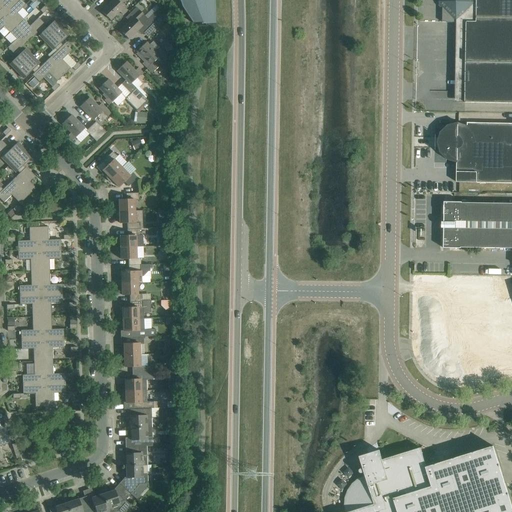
[(0,0),(0,8),(4,13),(16,0),(0,0)]
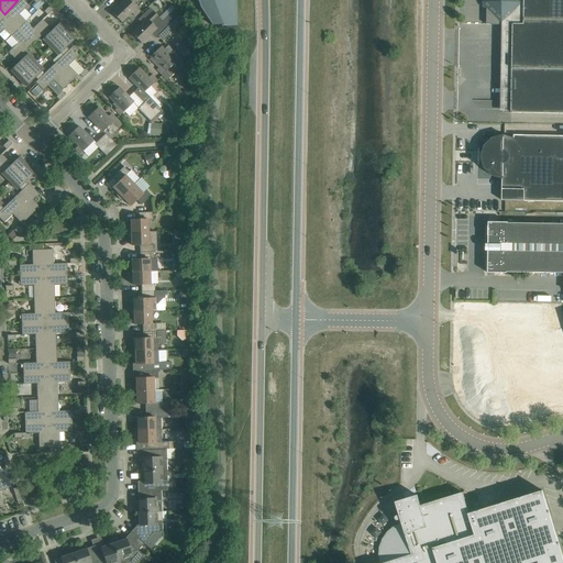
[(19,14),(29,6),(23,0),(18,0),(4,14),(18,29),(25,21),(19,14)]
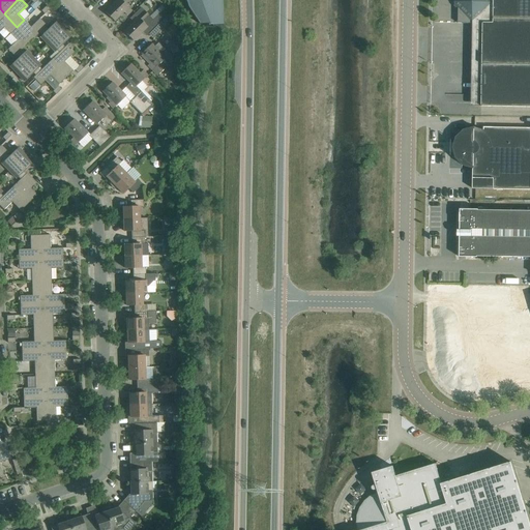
[(123,11),(126,16),(131,10),(121,0),(116,0),(105,11),(114,21),(123,11)]
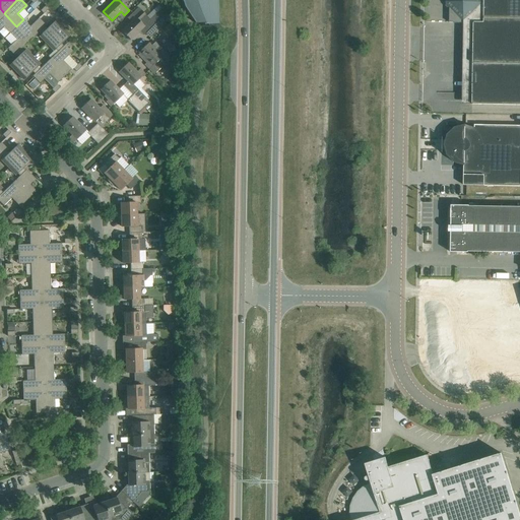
[(182,0),(185,7),(195,23),(205,22),(205,23),(217,23),(217,10),(216,0),(182,0)]
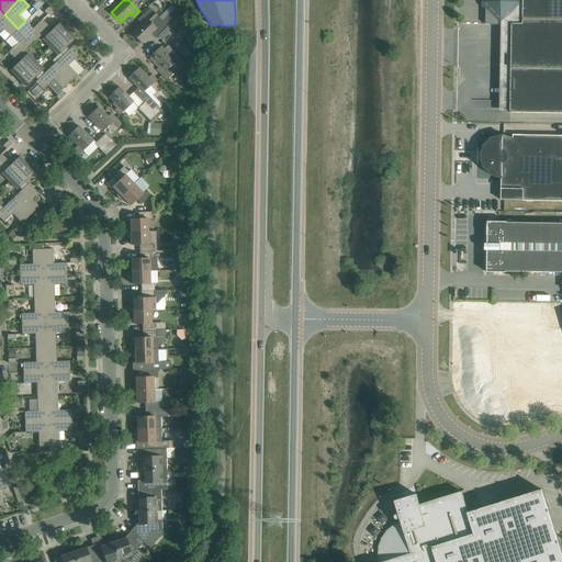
[(561,0),(482,0),(482,6),(486,10),(486,24),(498,24),(498,23),(501,25),(507,19),(512,24),(510,69),(510,113),(561,113),(561,0)]
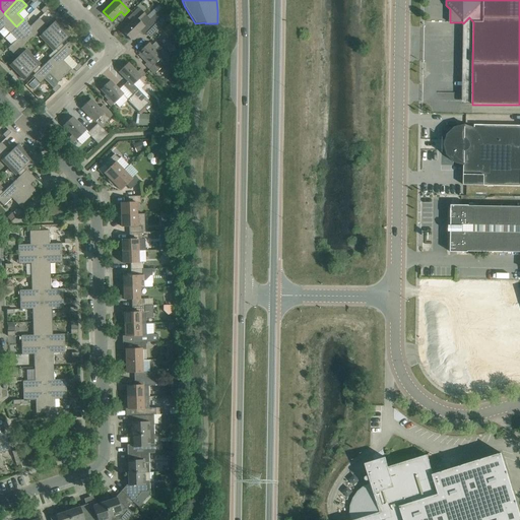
[(46,5),(41,10),(44,13),(49,8),(46,5)]
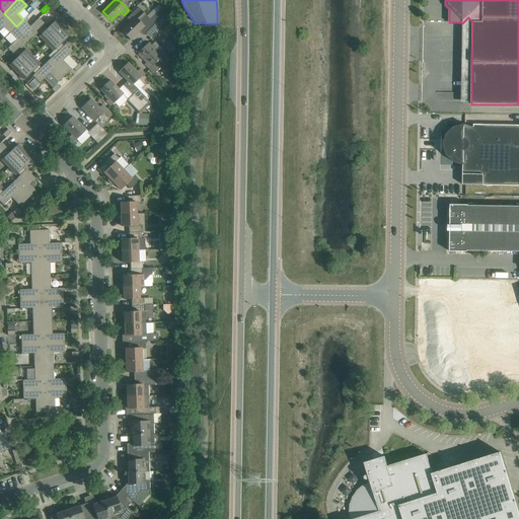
[(131,21),(121,30),(130,40),(140,30),(143,34),(145,33),(163,15),(160,8),(149,18),(147,16),(139,7),(128,18),(131,21)]
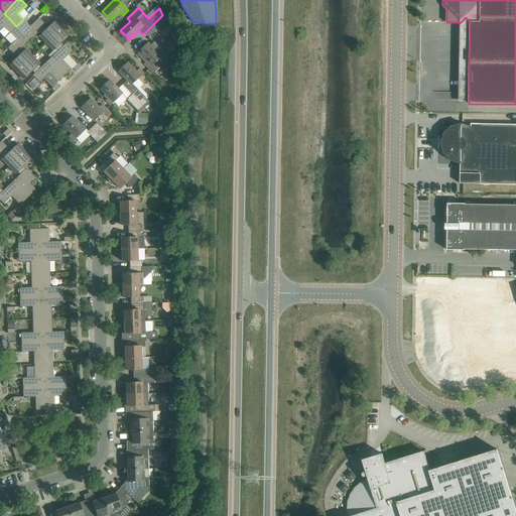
[(10,32),(16,26),(4,13),(0,16),(0,29),(3,26),(10,32)]
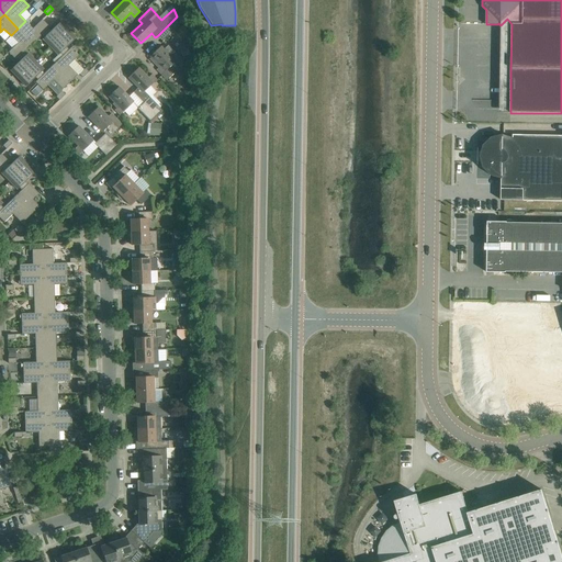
[(161,41),(179,24),(180,23),(177,17),(157,36),(161,41)]
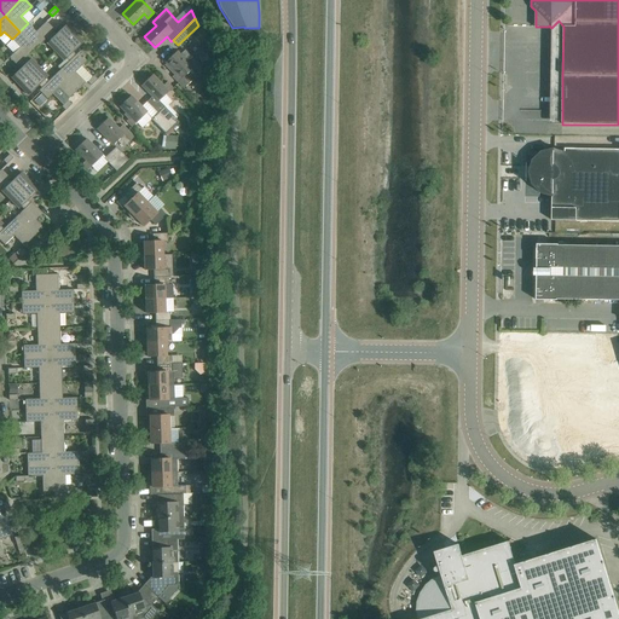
[(46,22),(36,32),(28,23),(19,32),(36,48),(46,39),(53,32),(55,30),(46,22)]
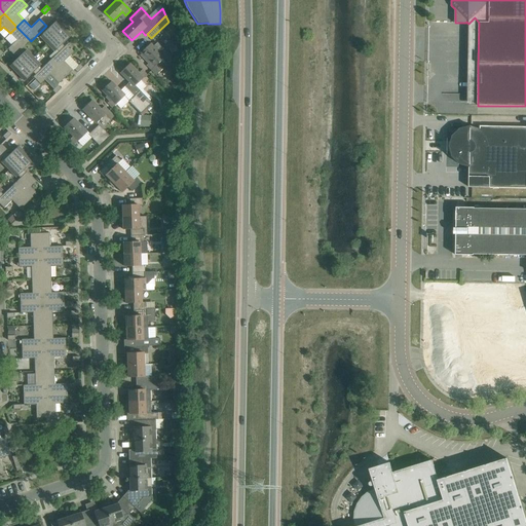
[(57,21),(48,28),(47,29),(45,27),(39,33),(42,35),(40,37),(47,43),(54,51),(57,50),(59,52),(64,47),(65,46),(62,44),(71,36),(64,28),(57,21)]
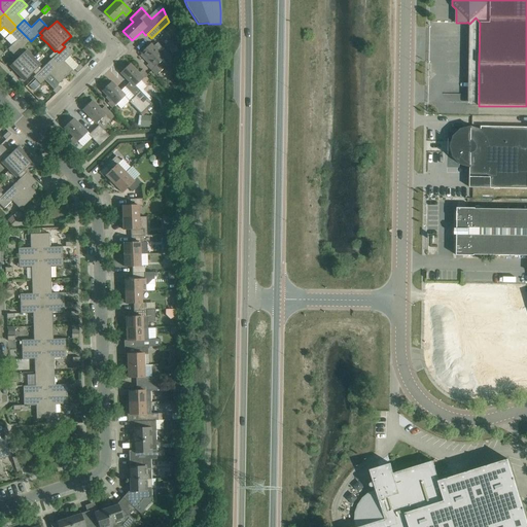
[(16,40),(11,45),(7,48),(14,56),(15,55),(23,47),(31,41),(16,27),(10,33),(16,40)]
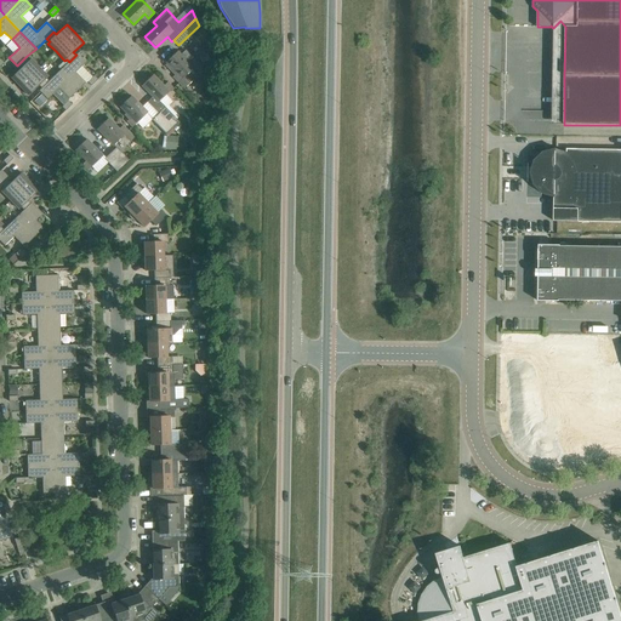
[(174,77),(178,83),(183,89),(188,85),(199,74),(200,75),(201,73),(201,69),(200,66),(186,50),(181,55),(177,51),(165,63),(176,73),(174,77)]
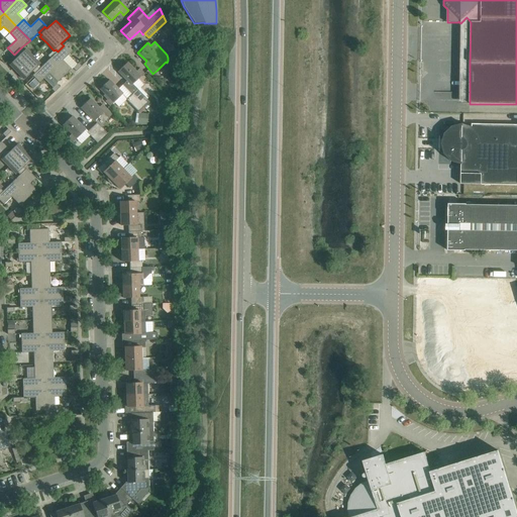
[(64,45),(63,46),(58,52),(48,60),(65,76),(71,69),(63,60),(73,50),(66,43),(64,45)]
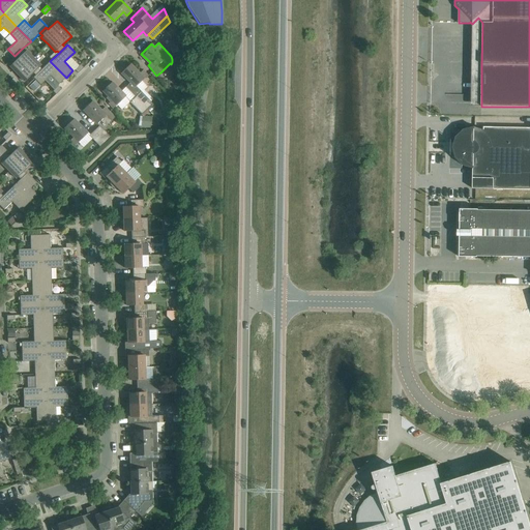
[(41,65),(34,57),(27,50),(25,51),(23,48),(16,55),(19,58),(16,60),(9,66),(17,74),(24,82),(33,72),(35,76),(41,69),(39,67),(41,65)]
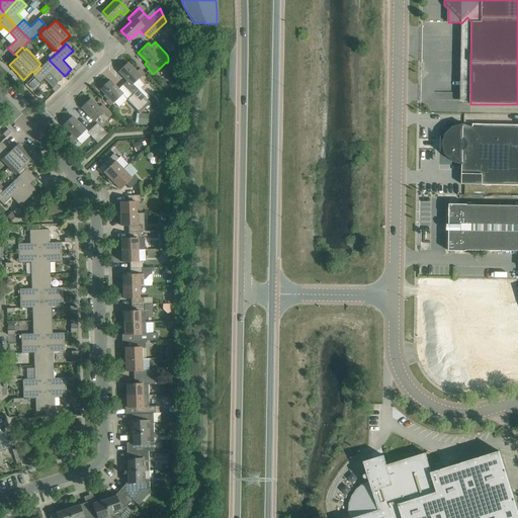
[(65,76),(49,60),(40,68),(34,74),(32,76),(39,83),(49,74),(58,82),(65,76)]
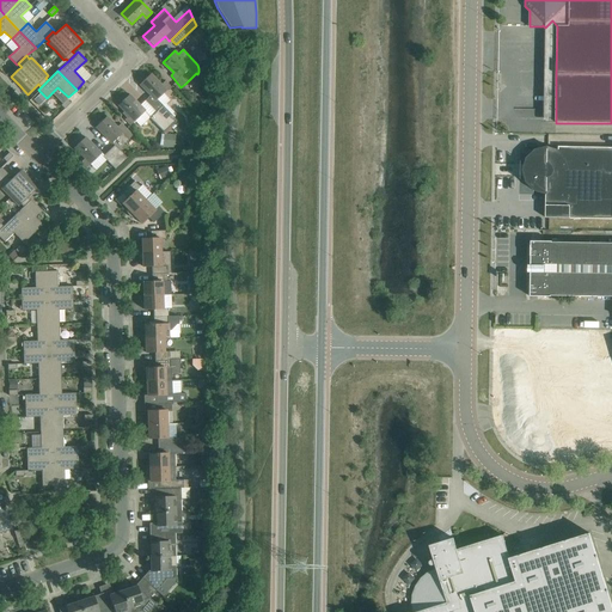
[(96,79),(92,74),(86,80),(90,85),(96,79)]
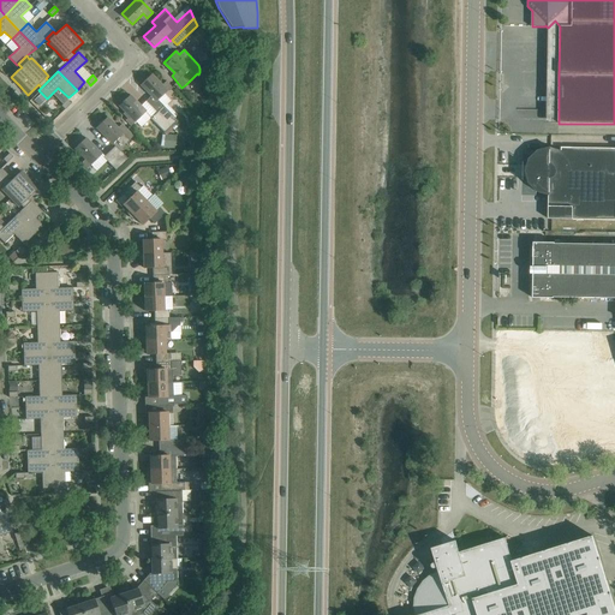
[(141,85),(156,101),(171,88),(166,82),(162,85),(151,75),(141,85)]
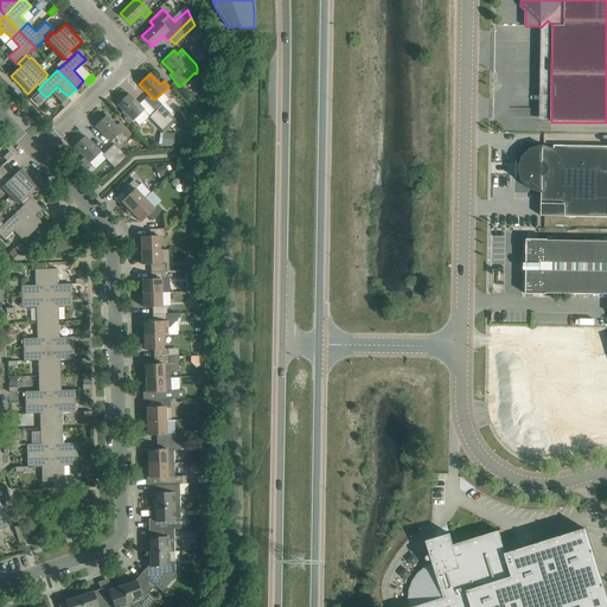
[(40,93),(34,98),(39,104),(45,97),(40,93)]
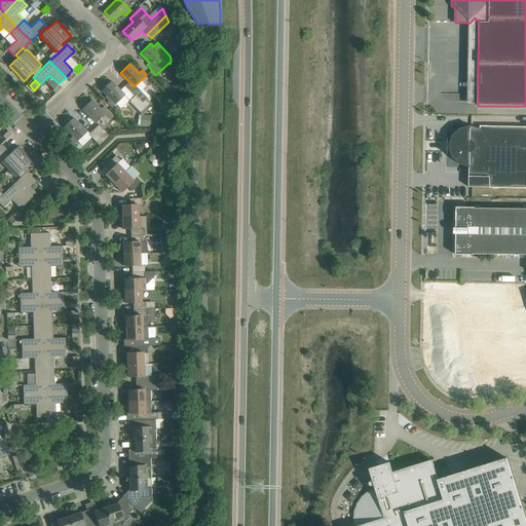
[(112,108),(124,96),(111,81),(102,90),(111,100),(107,103),(112,108)]
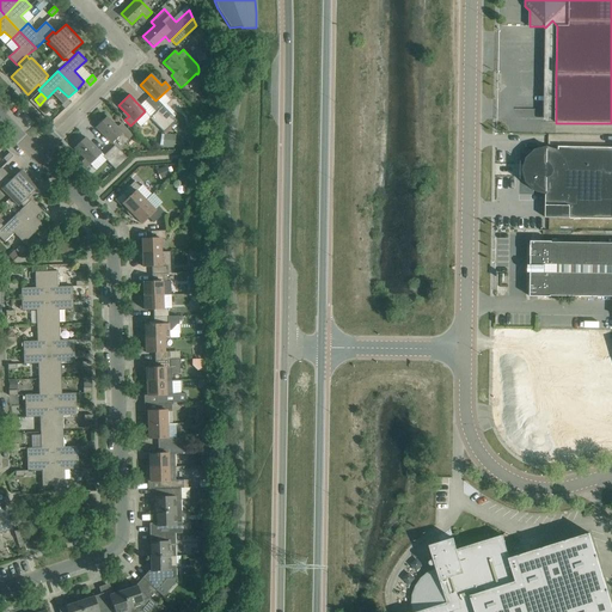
[(71,103),(67,99),(61,105),(65,109),(71,103)]
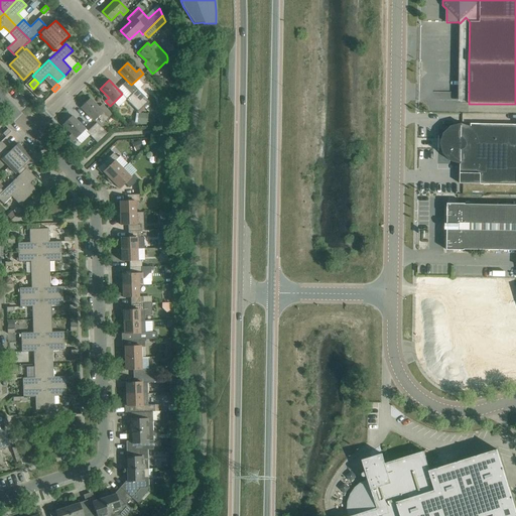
[(137,89),(131,94),(143,106),(148,101),(147,100),(137,89)]
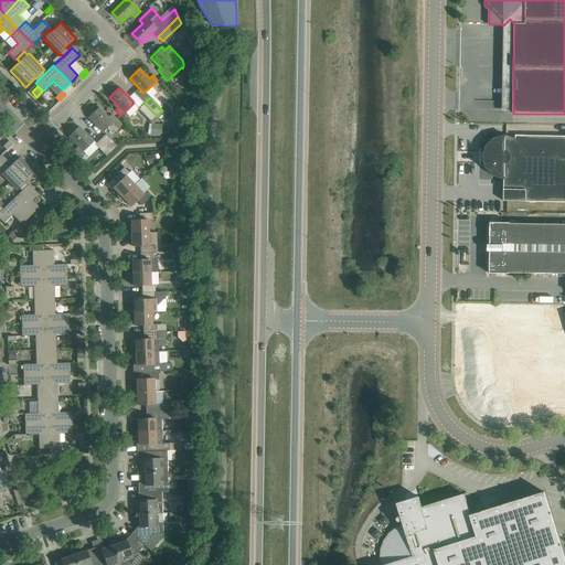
[(157,116),(144,103),(138,108),(151,121),(157,116)]
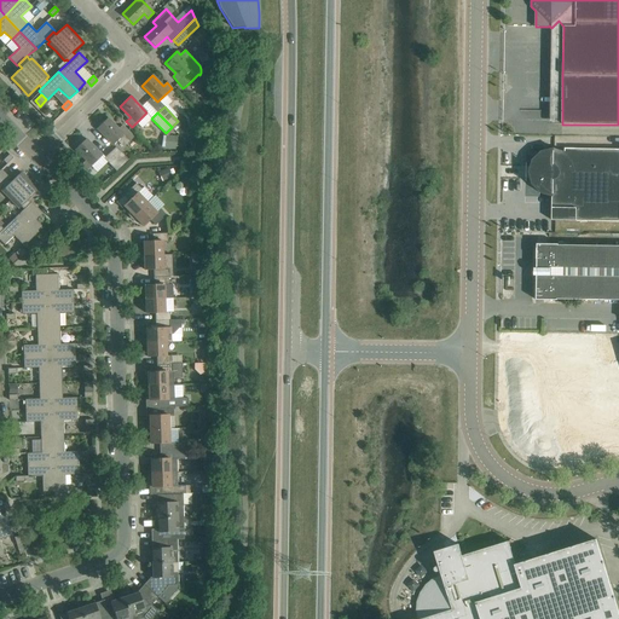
[(108,117),(97,128),(113,145),(117,142),(123,148),(133,137),(127,131),(122,125),(119,128),(108,117)]
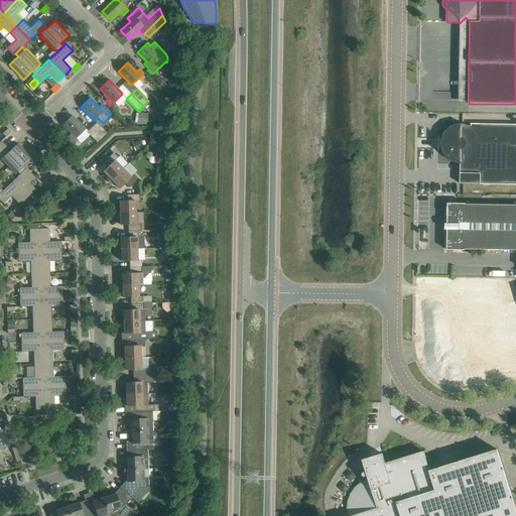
[(62,124),(72,134),(69,136),(73,141),(86,129),(72,116),(62,124)]
